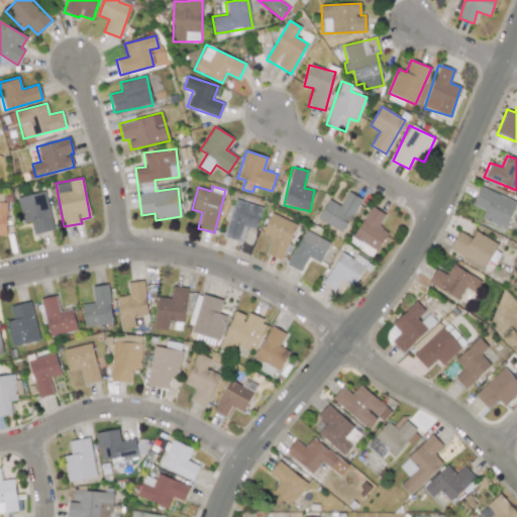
[(472,205),(484,210),(481,218),(506,228),(516,202),(480,187),(472,205)]
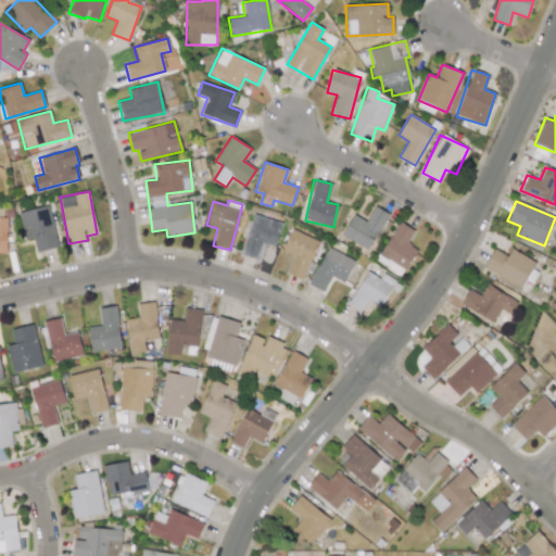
[(36,252),(59,247),(48,205),(17,213),(25,240),(33,239),(36,252)]
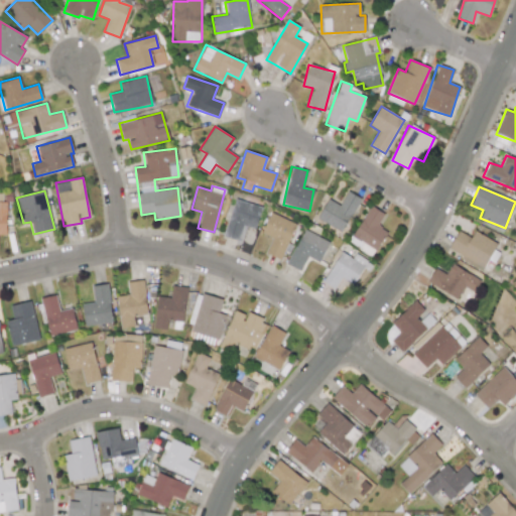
[(327,199),(317,220),(344,232),(360,198),(347,191),(341,205),(327,199)]
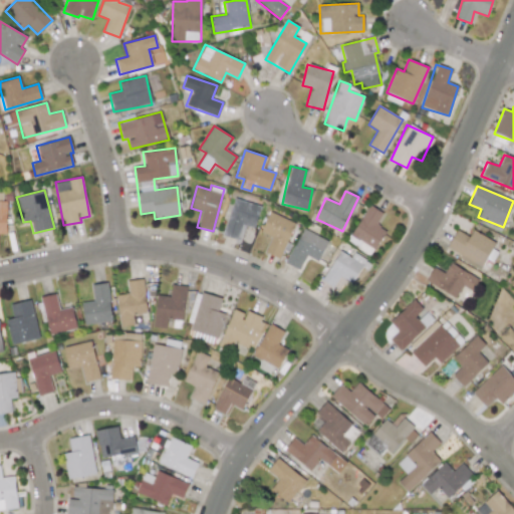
[(260,206),(233,198),(223,235),(237,240),(241,224),(254,228),(260,206)]
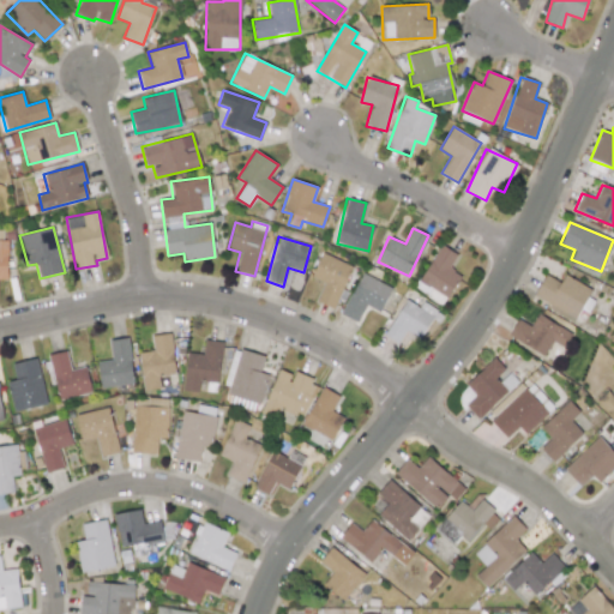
[(415,289),(443,305),(461,275),(449,269),(457,254),(440,245),(415,289)]
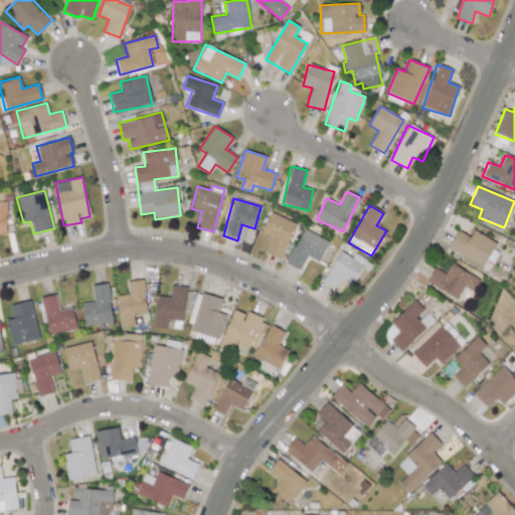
[(272,237),(266,252),(280,260),(295,223),(270,212),(261,232),(272,237)]
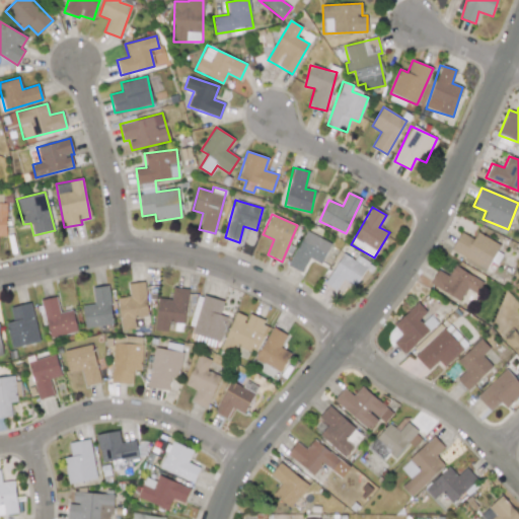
[(331,242),(305,230),(289,266),(302,272),(309,257),(321,264),(331,242)]
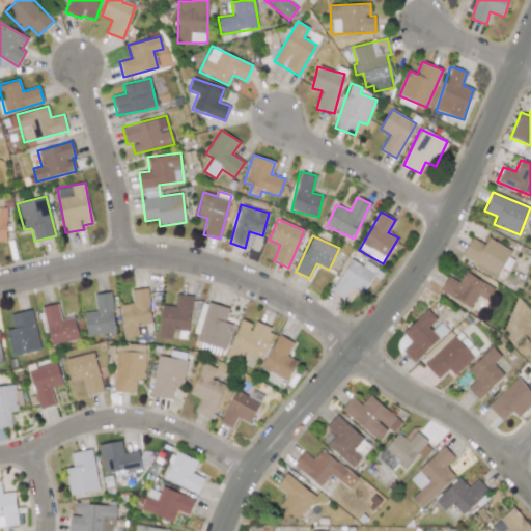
[(487,239),(484,244),(471,238),(462,257),(504,278),(512,260),(508,258),(511,250),(487,239)]
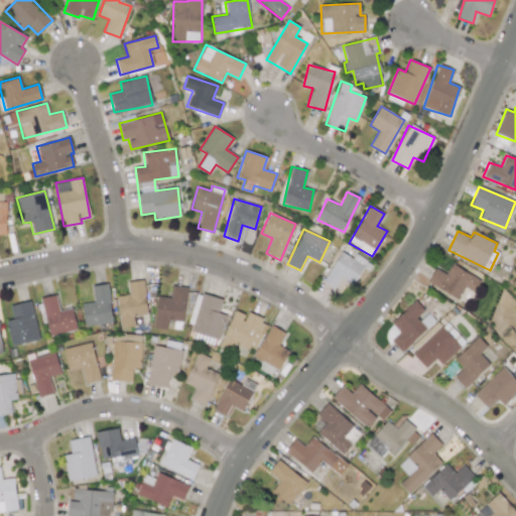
[(341,277),(354,285),(368,262),(355,254),(352,258),(342,252),(323,281),(334,288),(341,277)]
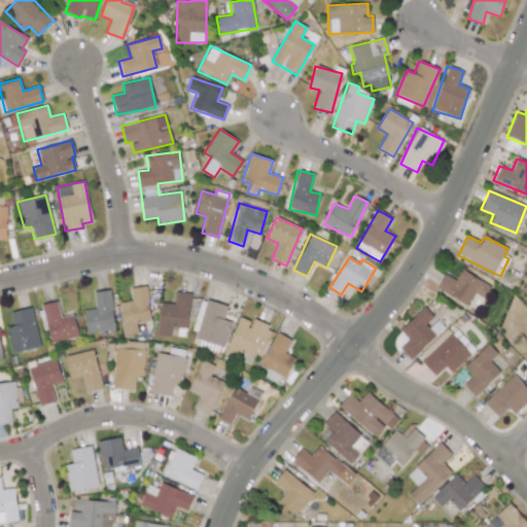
[(473,292),(484,299),(490,286),(461,270),(455,280),(445,274),(436,288),(466,306),(473,292)]
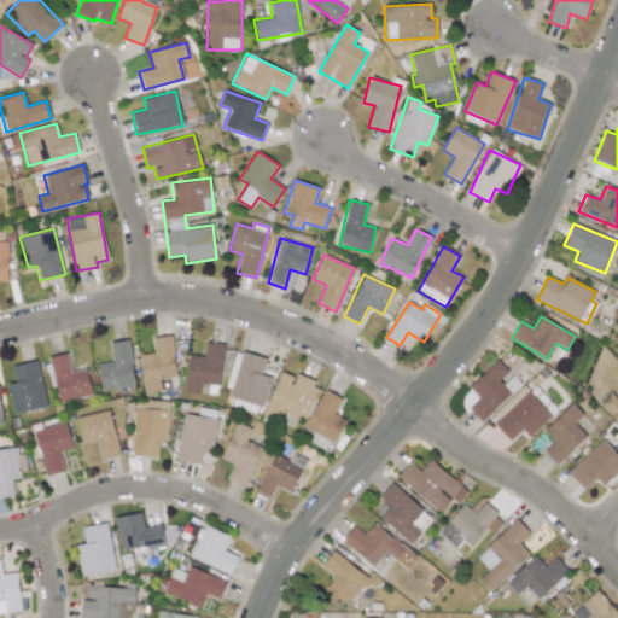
[(176,377),(172,336),(152,338),(155,353),(139,355),(144,392),(161,390),(159,379),(176,377)]
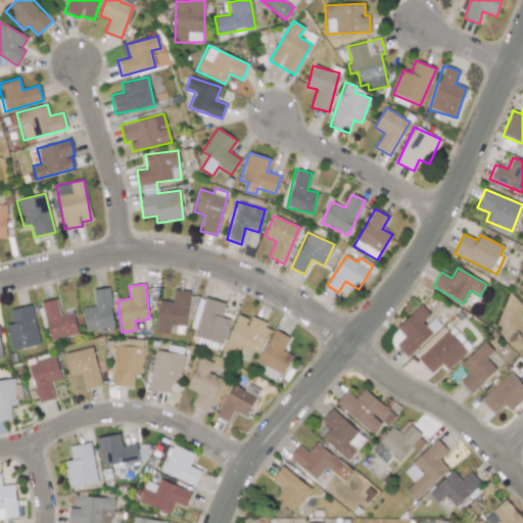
[(83,308),(86,330),(113,327),(108,287),(93,289),(95,306),(83,308)]
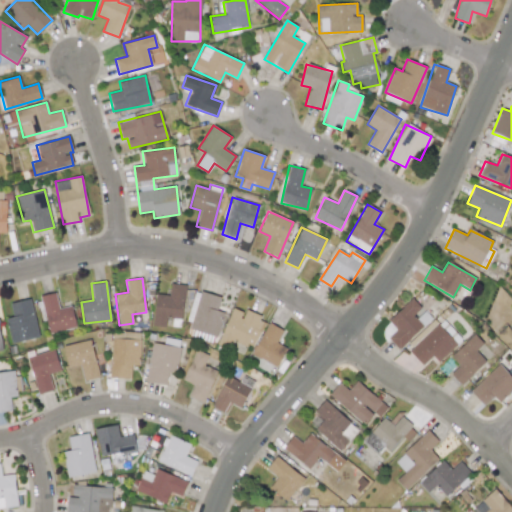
[(181,320),(185,285),(170,283),(168,295),(156,294),(152,325),(165,327),(166,318),(181,320)]
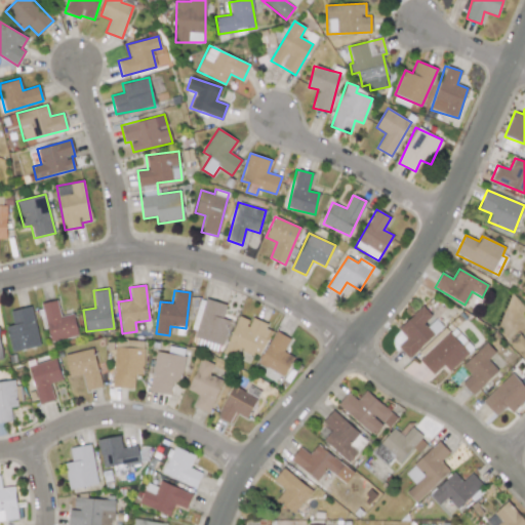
[(227,306),(202,297),(190,335),(221,346),(230,320),(223,318),(227,306)]
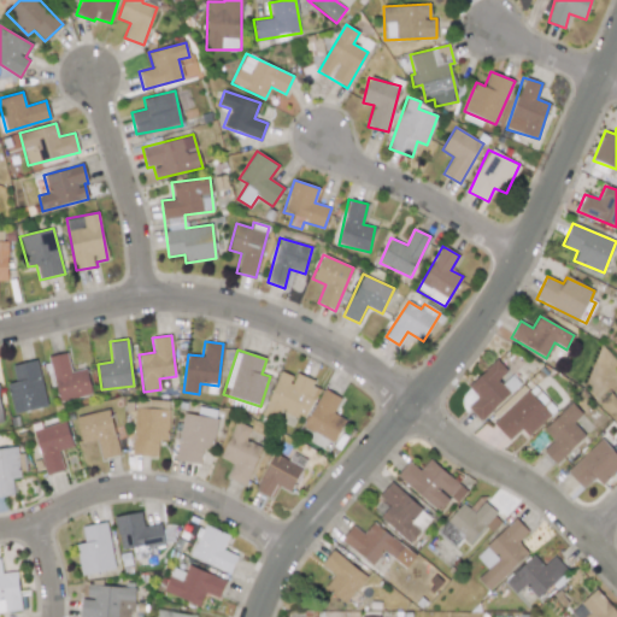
[(59,403),(92,394),(86,368),(71,371),(66,352),(48,357),(59,403)]
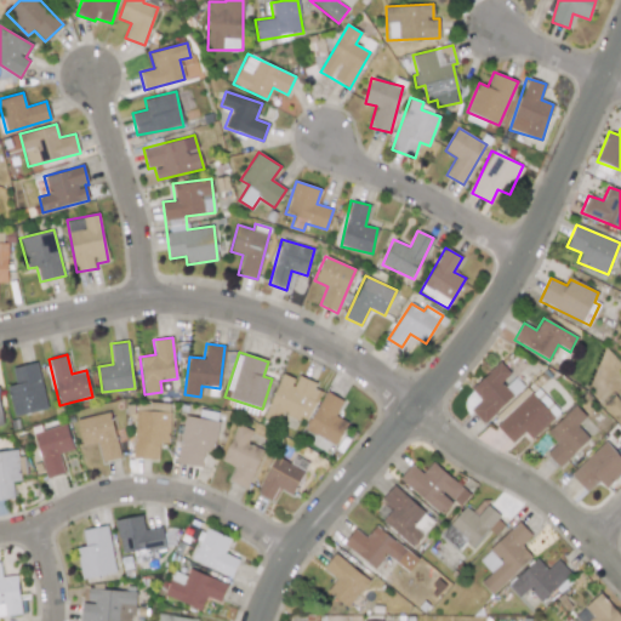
[(12,368),(16,385),(7,386),(13,416),(47,409),(36,362),(12,368)]
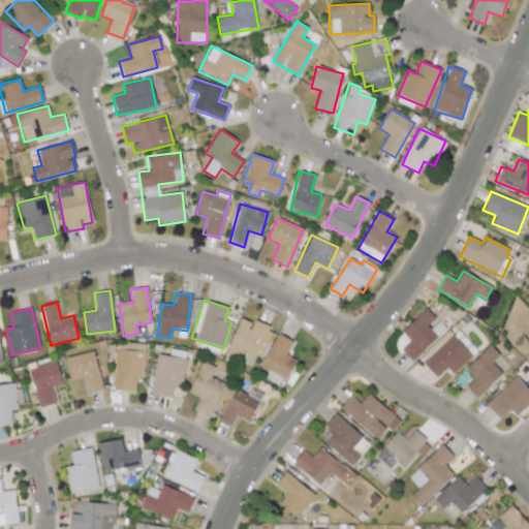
[(412,362),(446,330),(437,320),(426,309),(401,332),(410,342),(402,350),(412,362)]
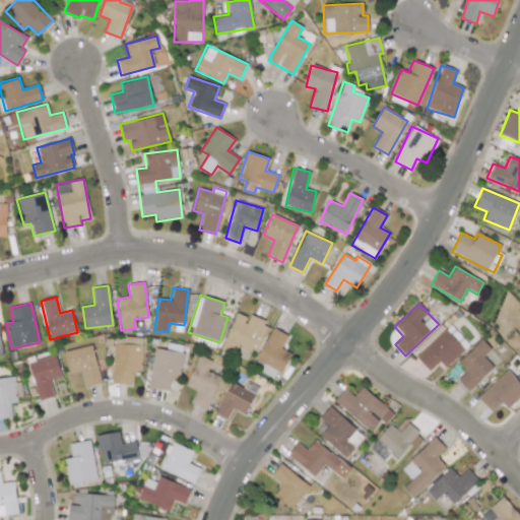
[(220,350),(234,354),(237,346),(257,354),(269,324),(248,316),(248,317),(236,313),(220,350)]
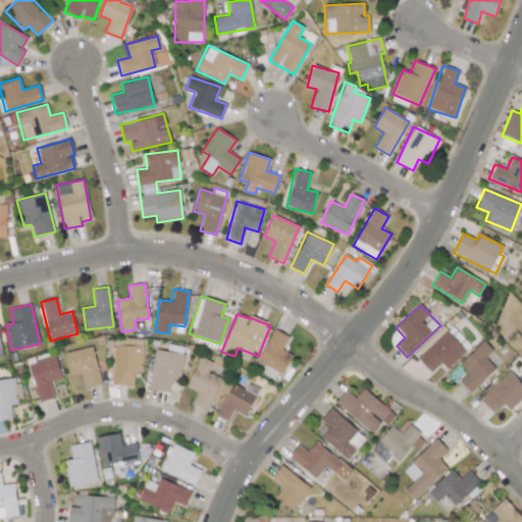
[(289,336),(273,328),(257,362),(282,374),(292,355),(281,350),(289,336)]
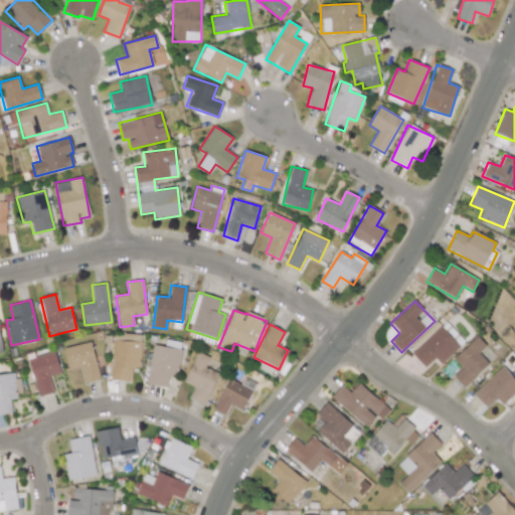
[(460,346),(440,325),(411,353),(424,367),(435,358),(441,364),(460,346)]
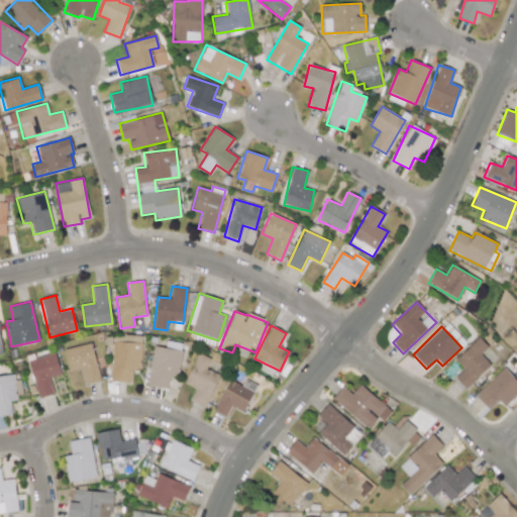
[(516,333),(512,328),(502,337),(516,354),(516,333)]
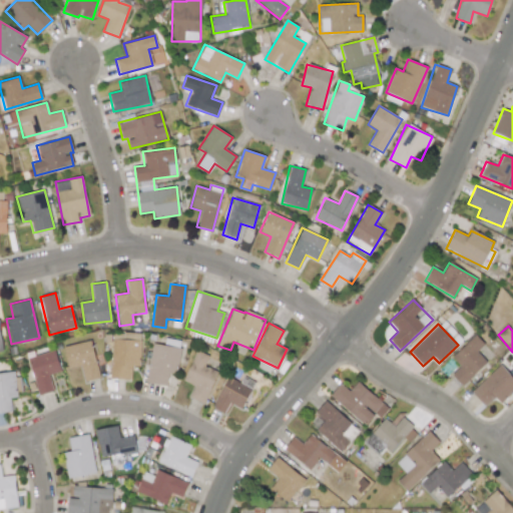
[(139,366),(140,334),(112,333),(110,379),(130,379),(131,366),(139,366)]
